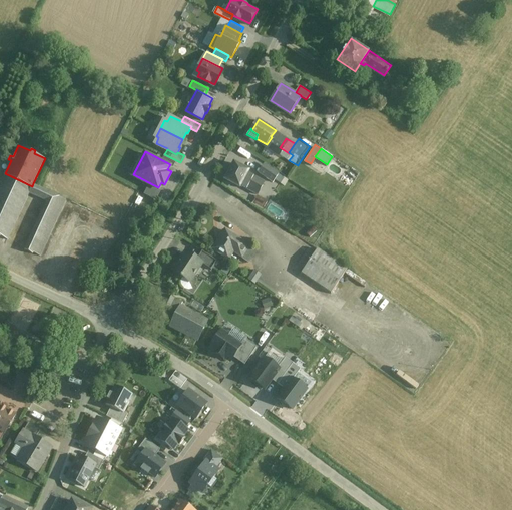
[(234,161),(225,178),(240,186),(241,183),(247,171),(249,169),(234,161)]
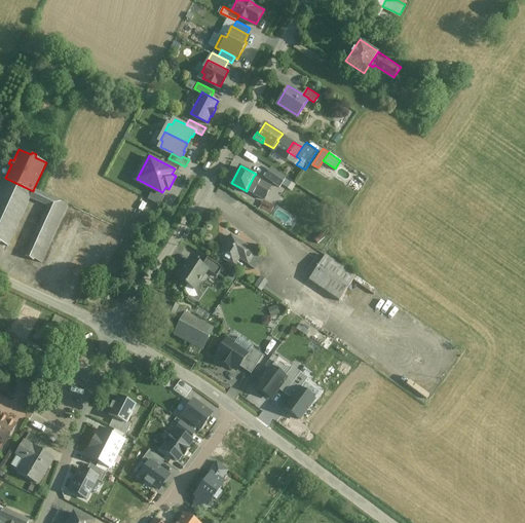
[(265,175),(273,181),(279,172),(271,166),(265,175)]
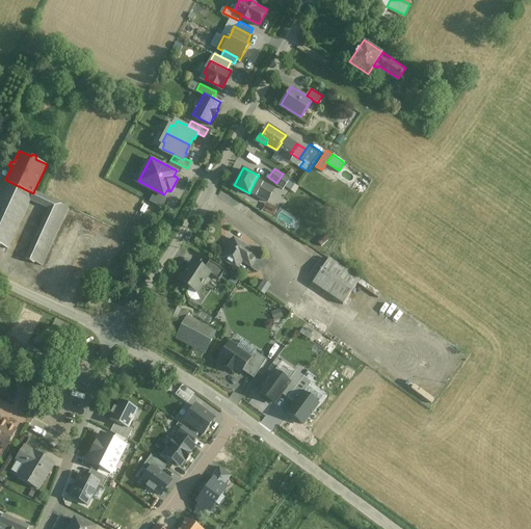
[(290,179),(283,174),(276,183),(284,187),(290,179)]
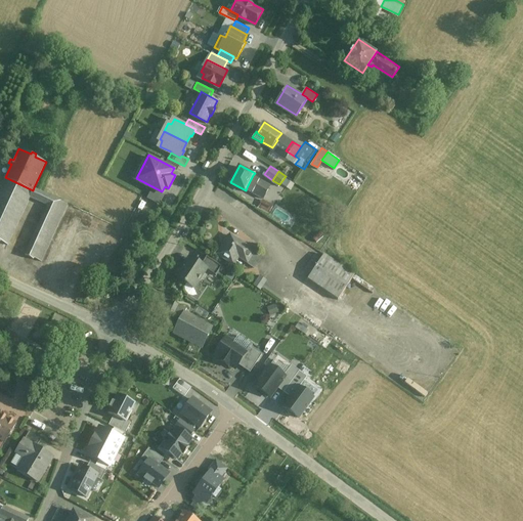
[(253,175),(247,187),(263,197),(270,184),(253,175)]
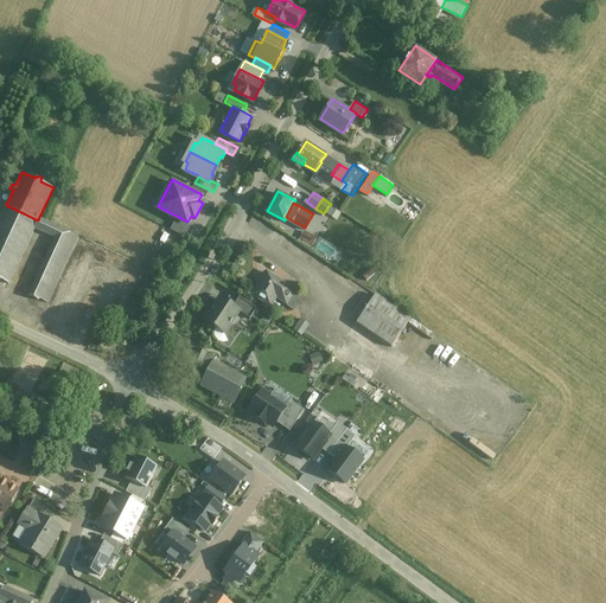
[(6,205),(0,217),(0,276),(10,281),(36,226),(38,220),(6,205)]
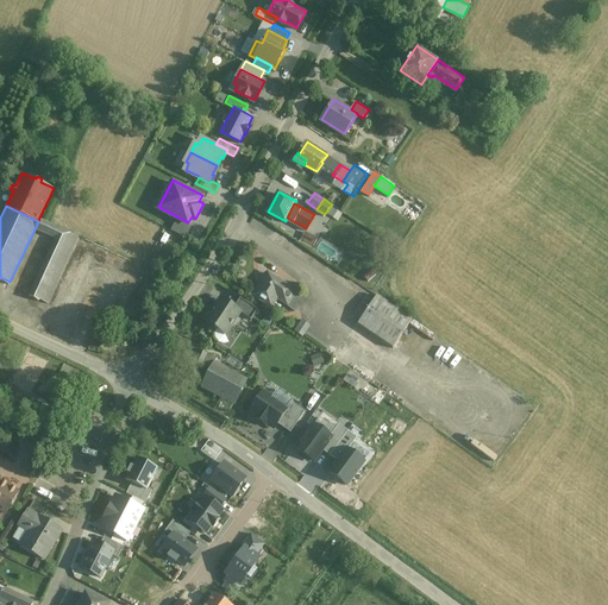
[(254,213),(249,224),(269,232),(274,221),(254,213)]
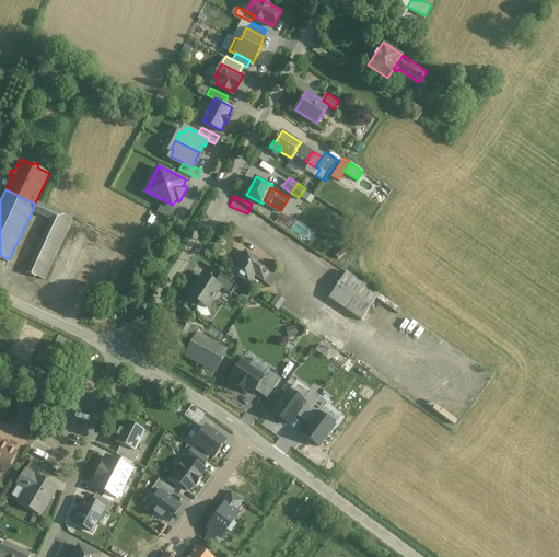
[(55,208),(36,200),(35,204),(33,209),(51,217),(55,208)]
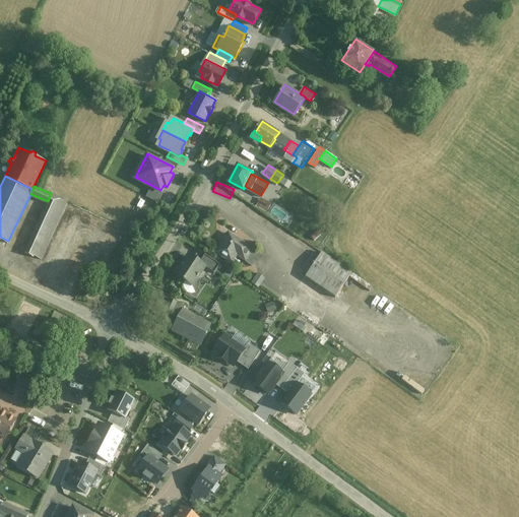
[(48,201),(24,251),(34,255),(34,254),(60,197),(51,193),(48,201)]
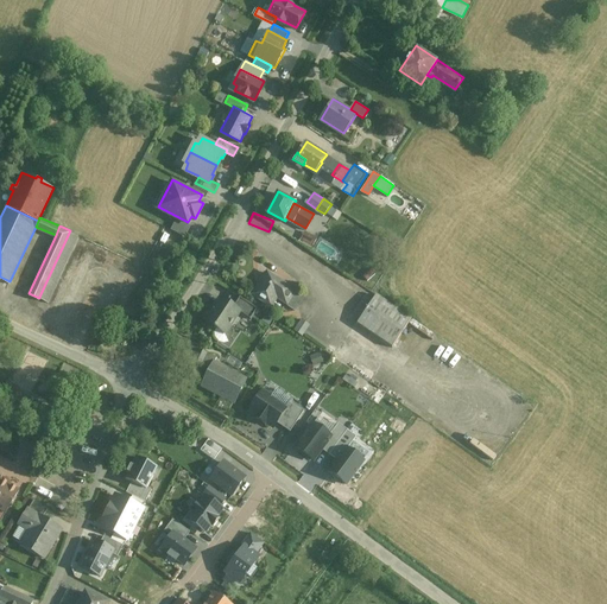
[(307,228),(301,237),(314,245),(320,235),(307,228)]
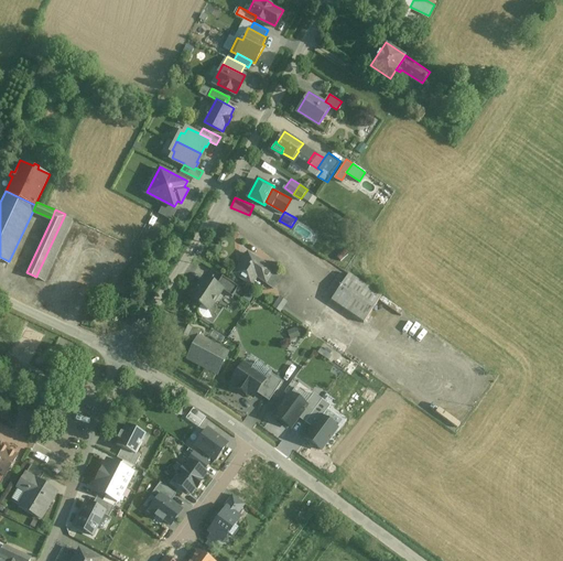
[(65,214),(36,276),(45,279),(73,218),(65,214)]
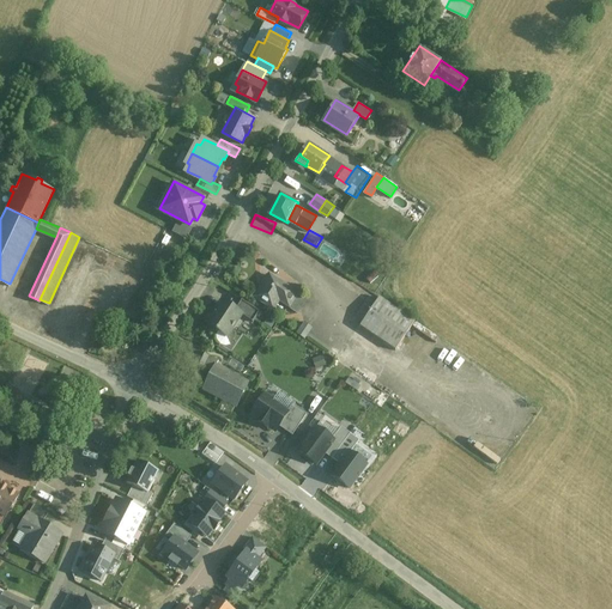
[(298,292),(270,273),(255,294),(273,308),(279,299),(289,305),(298,292)]
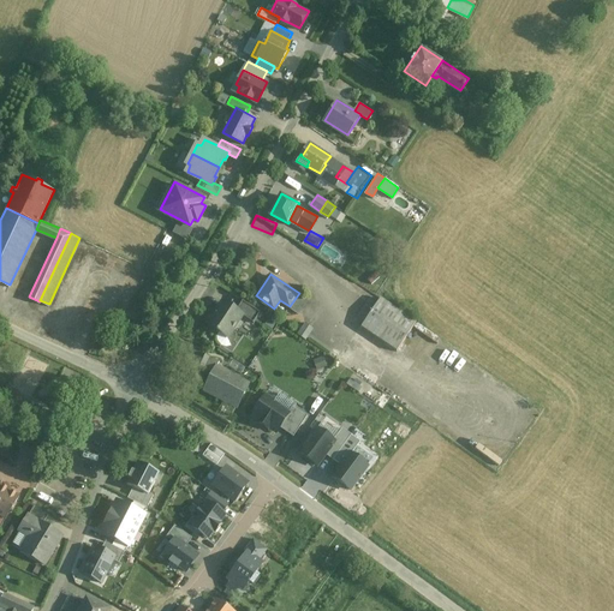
[(299,293),(290,306),(299,312),(308,298),(299,293)]
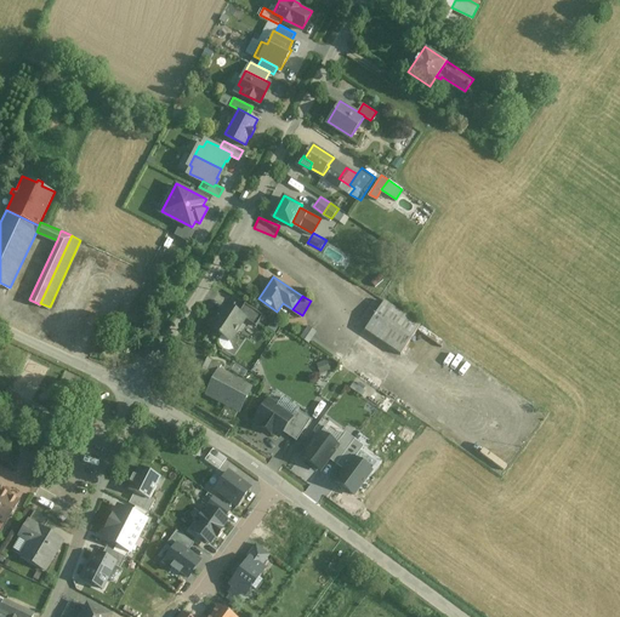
[(421,324),(385,300),(365,329),(402,353),(421,324)]
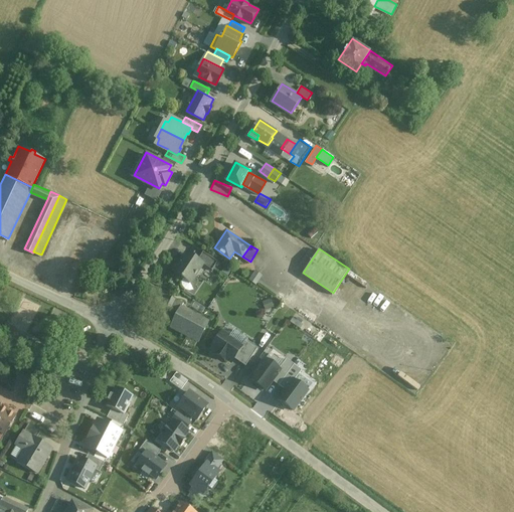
[(218,261),(203,250),(197,259),(202,262),(202,263),(212,270),(218,261)]
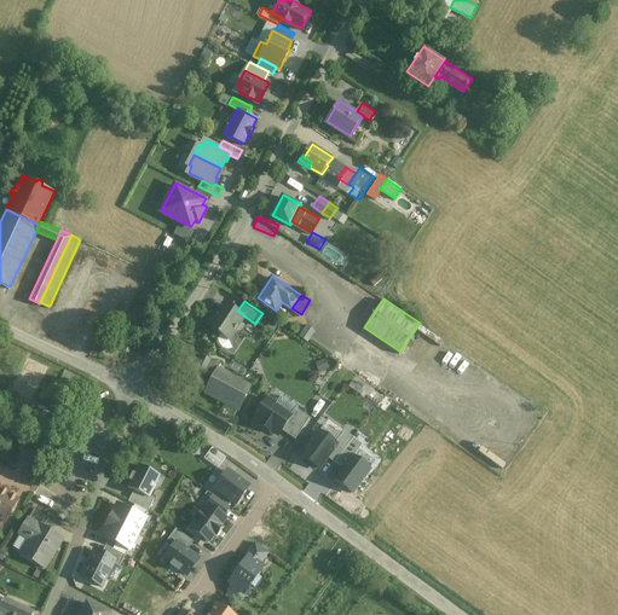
[(237,311),(225,302),(215,318),(212,319),(212,323),(211,325),(219,331),(220,332),(229,337),(243,315),(243,314),(237,311)]
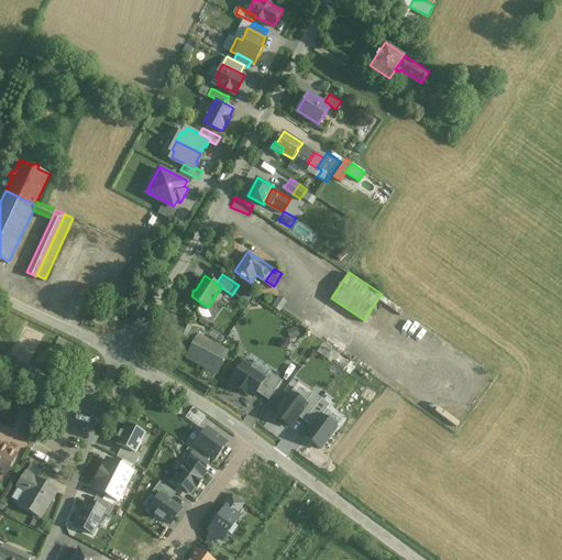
[(279,294),(273,304),(281,309),(287,299),(279,294)]
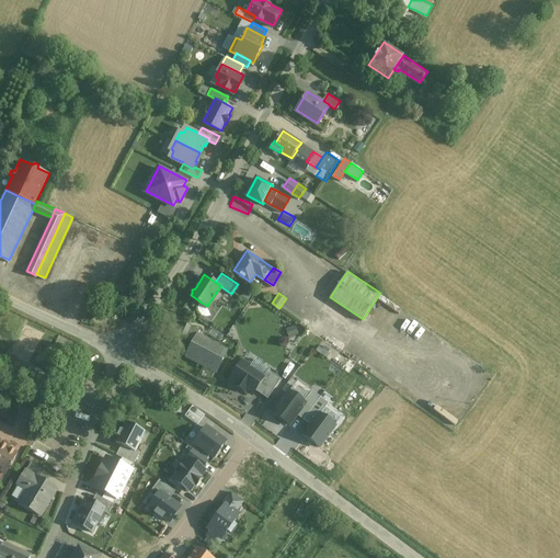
[(192,325),(178,317),(171,329),(186,337),(192,325)]
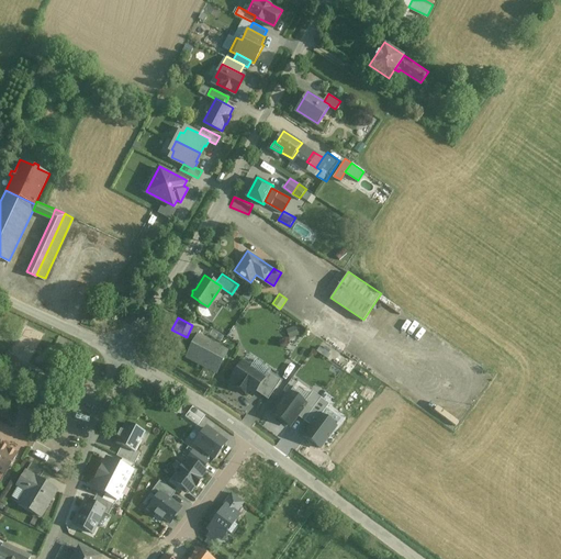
[(227,349),(199,334),(201,330),(192,325),(187,337),(192,345),(187,356),(216,371),(227,349)]
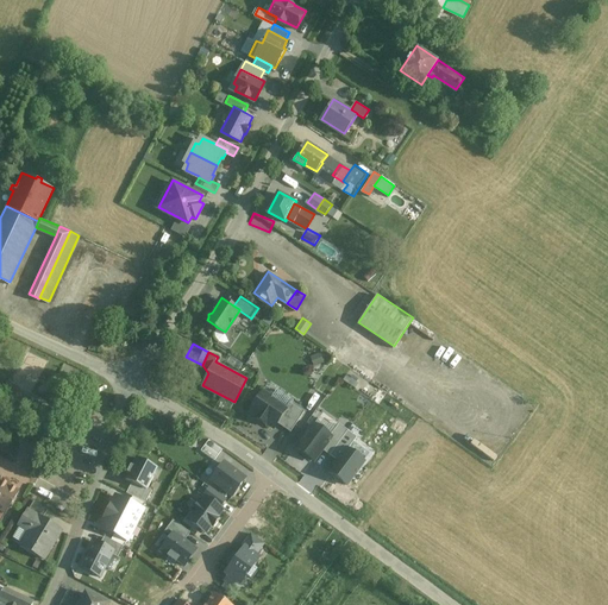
[(320,352),(312,354),(315,364),(324,360),(320,352)]
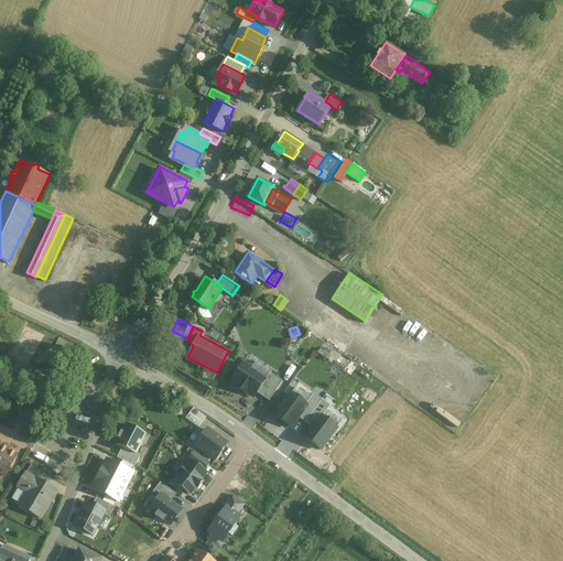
[(21,364),(15,360),(11,363),(11,368),(15,371),(21,368),(21,364)]
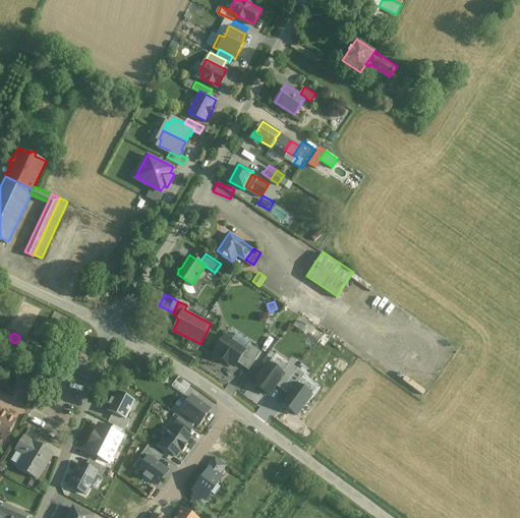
[(248,342),(249,343),(250,341),(237,333),(233,339),(245,347),(248,342)]
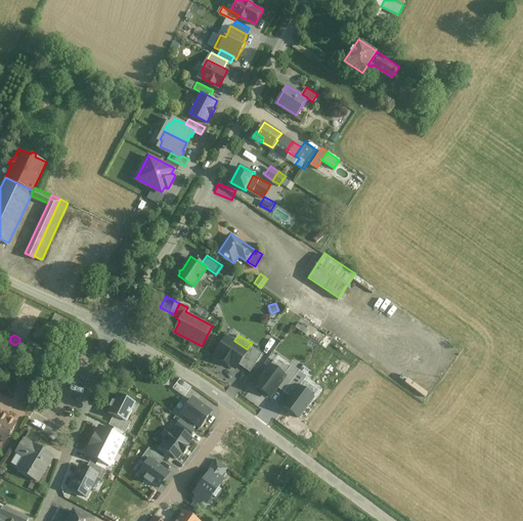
[(234,341),(226,336),(215,352),(222,357),(221,358),(228,363),(229,362),(235,366),(238,362),(247,350),(247,349),(234,341)]
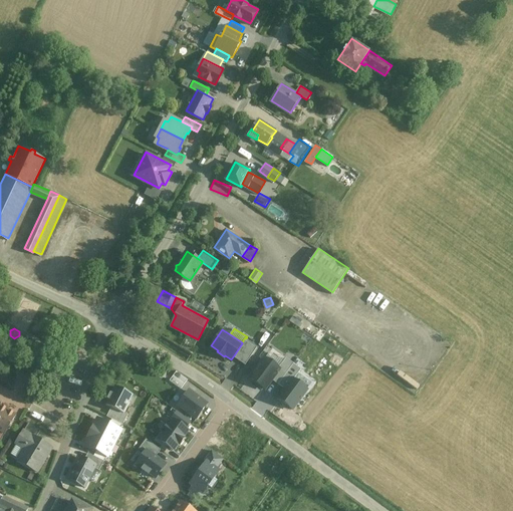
[(245,337),(242,342),(242,343),(234,355),(246,363),(257,345),(246,338),(245,337)]
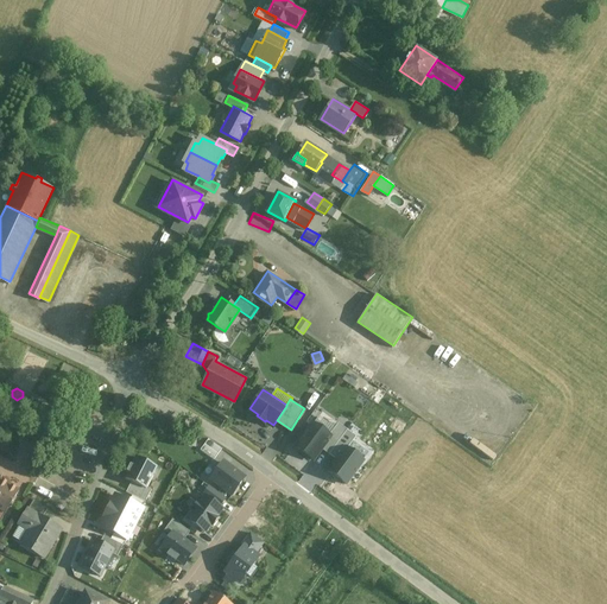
[(330,433),(314,421),(297,444),(315,457),(322,446),(332,434),(330,433)]
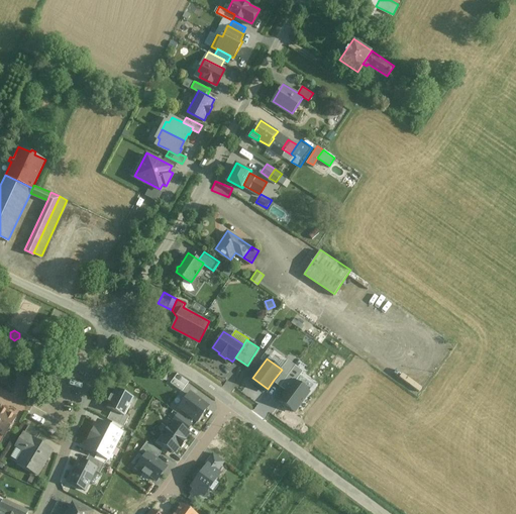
[(282,370),(274,380),(280,385),(296,364),(288,358),(281,369),(282,370)]
